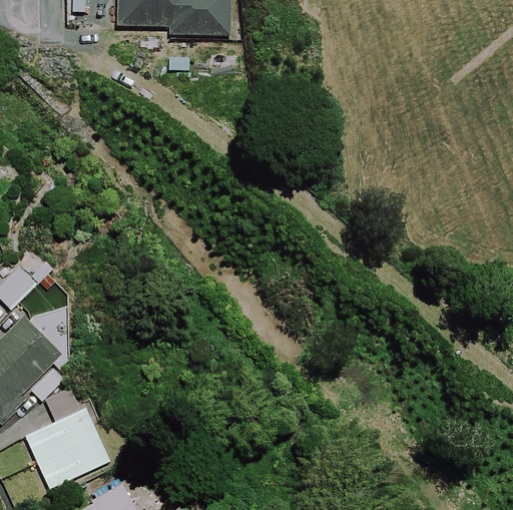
[(117,0),(117,27),(168,28),(168,34),(229,36),(229,0),(117,0)]
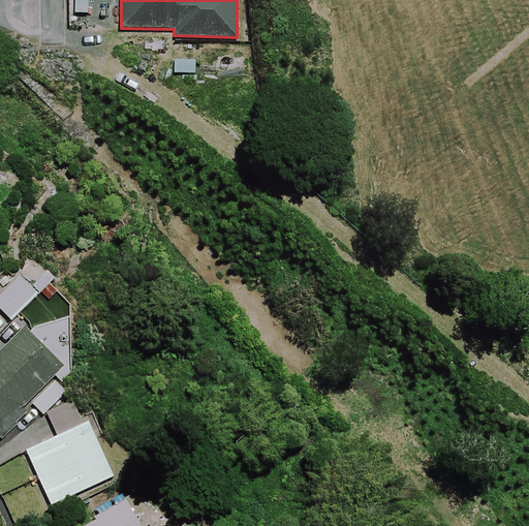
[(35,297),(17,278),(0,294),(0,309),(10,320),(35,297)]
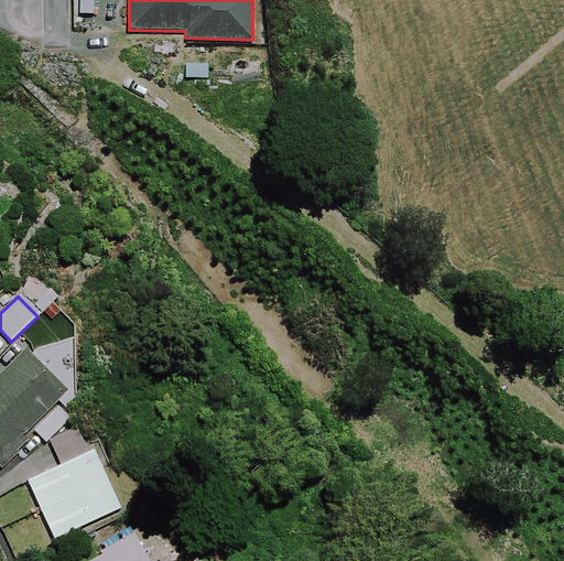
[(0,464),(3,467),(36,432),(46,441),(69,416),(65,411),(77,397),(66,387),(42,365),(23,348),(0,374),(0,464)]
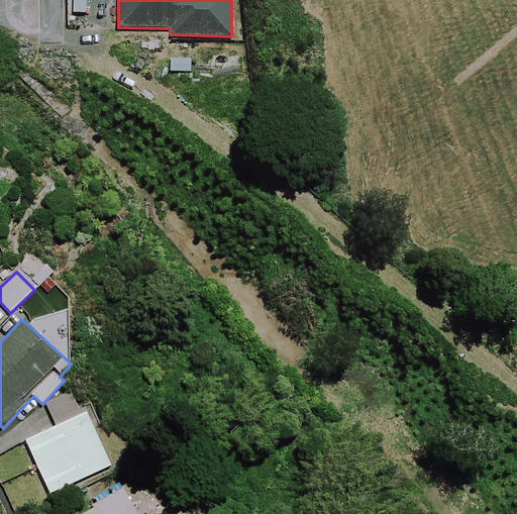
[(79,410),(71,391),(44,402),(56,426),(25,439),(49,492),(110,465),(84,408),(79,410)]
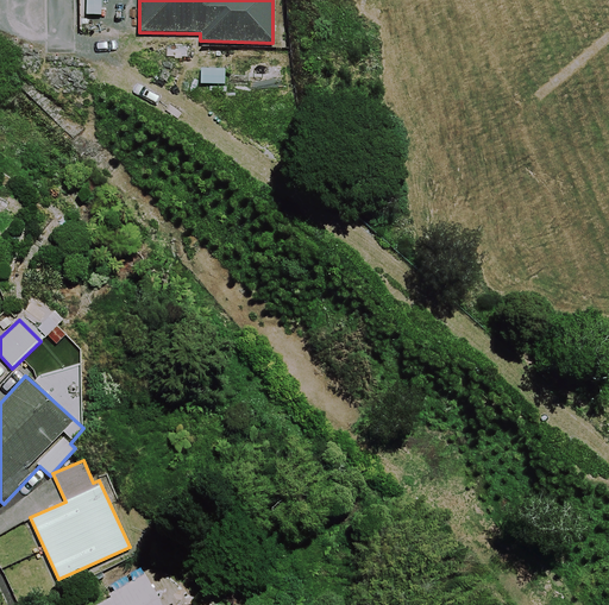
[(162,604),(144,575),(93,604),(162,604)]
